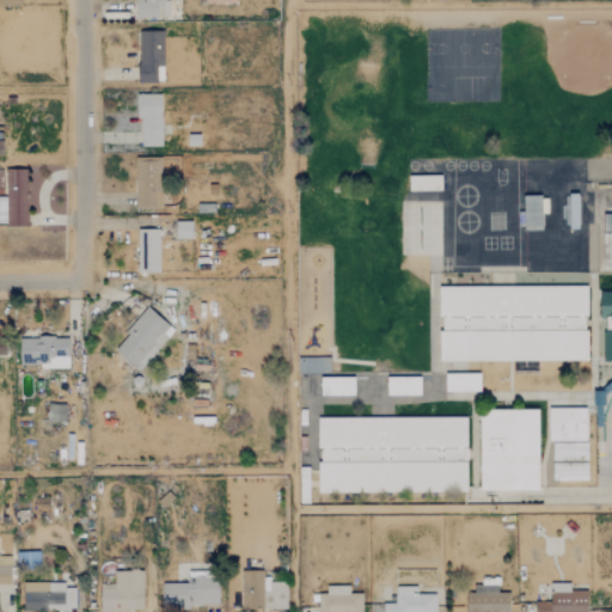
[(135,0),(136,18),(166,17),(165,0),(135,0)]
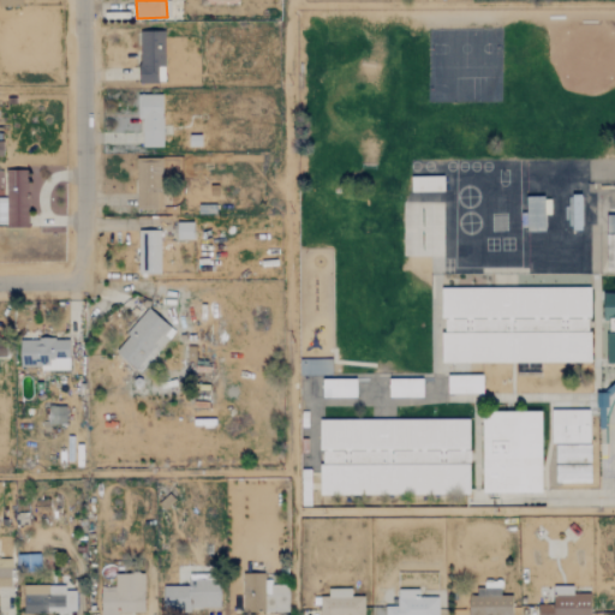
[(138,83),(163,83),(165,31),(139,31),(138,83)]
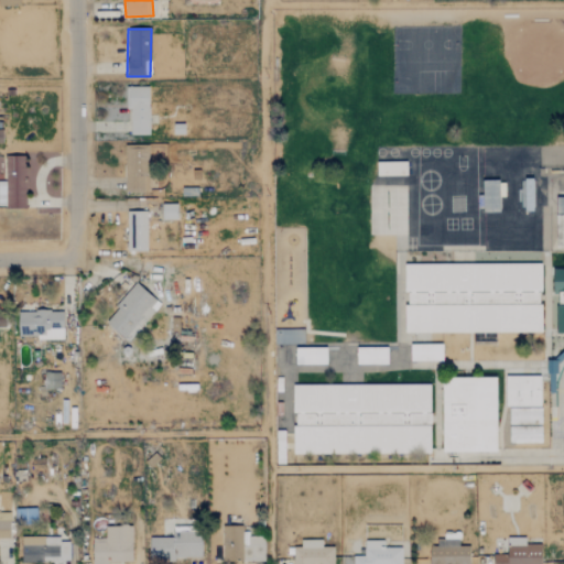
[(128,87),(128,134),(149,134),(148,87),(128,87)]
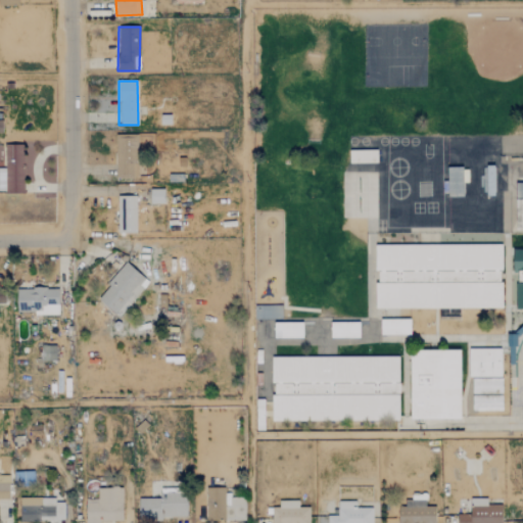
[(137,135),(115,135),(116,178),(138,177),(137,135)]
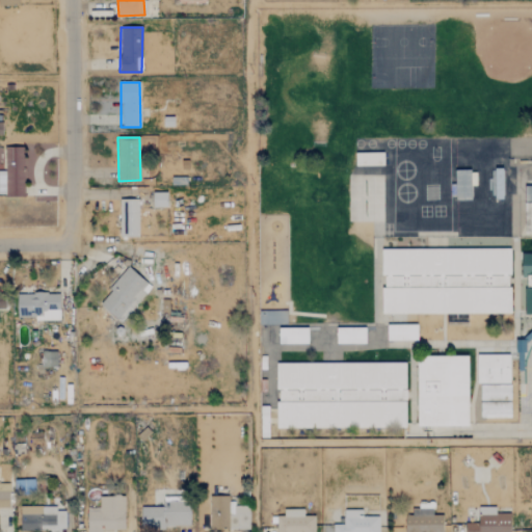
[(0,195),(24,196),(24,181),(29,181),(30,148),(4,147),(4,171),(0,170),(0,195)]
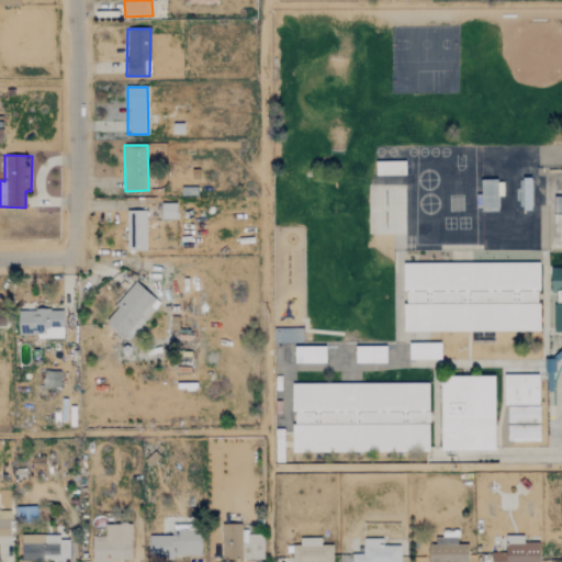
[(496,186),(482,186),(481,209),(496,209),(496,186)]
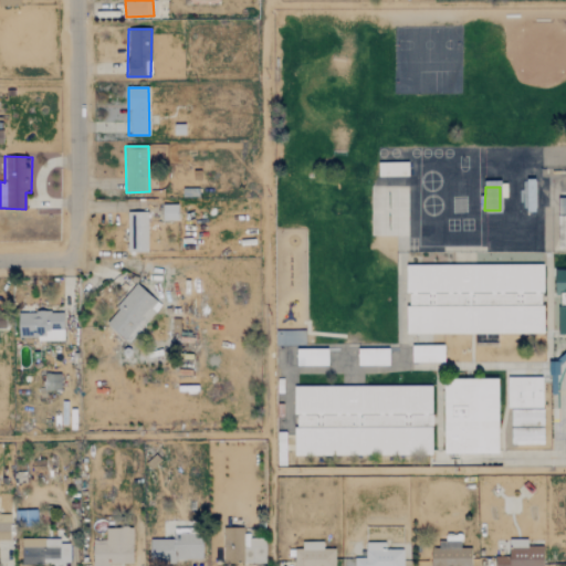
[(163,220),(177,220),(177,205),(163,205),(163,220)]
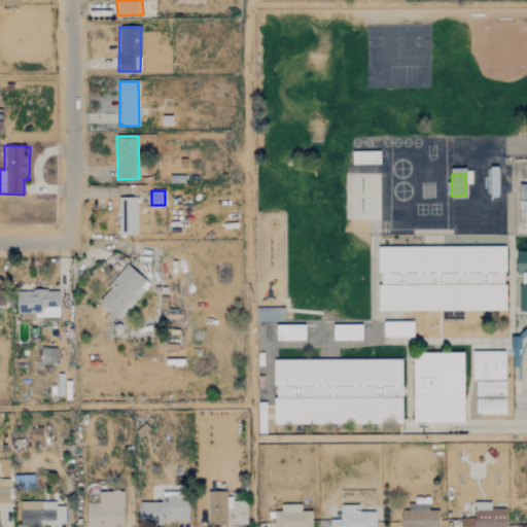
[(137,198),(118,198),(118,235),(137,235),(137,198)]
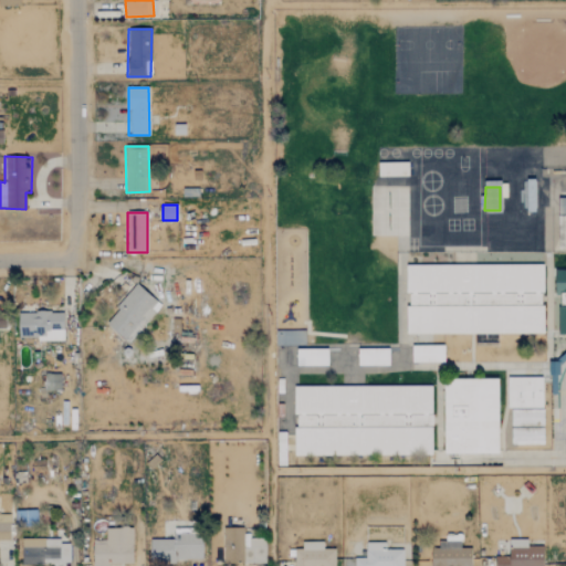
[(543,333),(543,264),(406,265),(406,293),(407,293),(407,334),(543,333)]
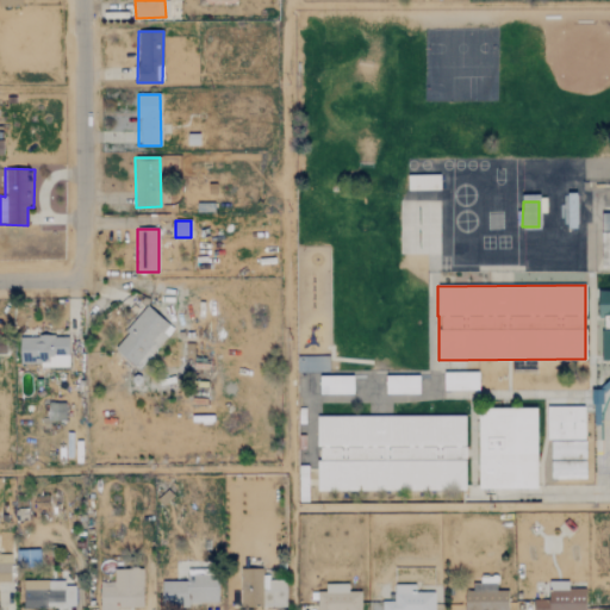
[(601,361),(609,361),(609,291),(598,291),(598,316),(609,315),(609,330),(601,331),(601,361)]
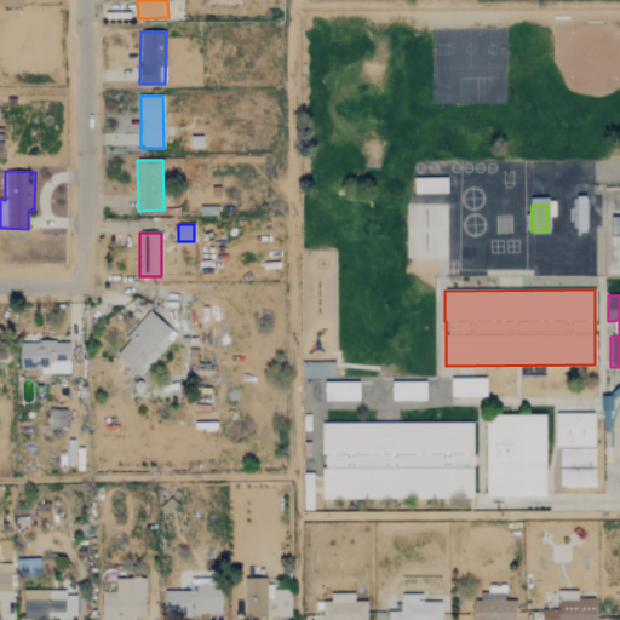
[(139,377),(177,334),(150,311),(114,354),(139,377)]
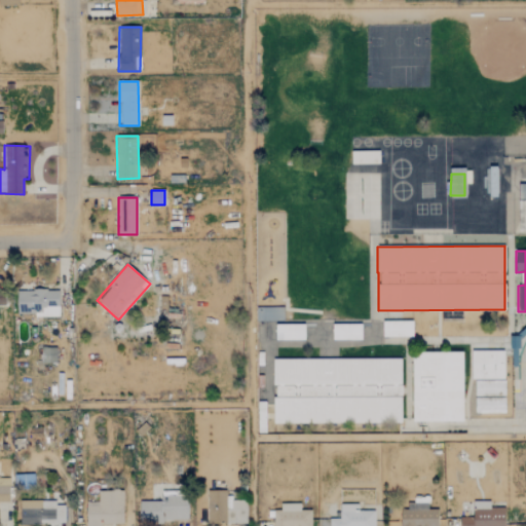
[(59,315),(59,291),(16,291),(16,315),(59,315)]
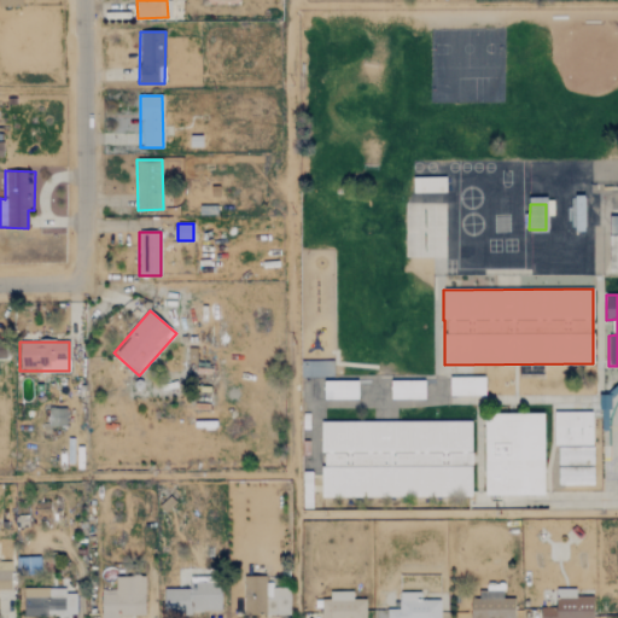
[(333,361),(301,361),(301,377),(333,377),(333,361)]
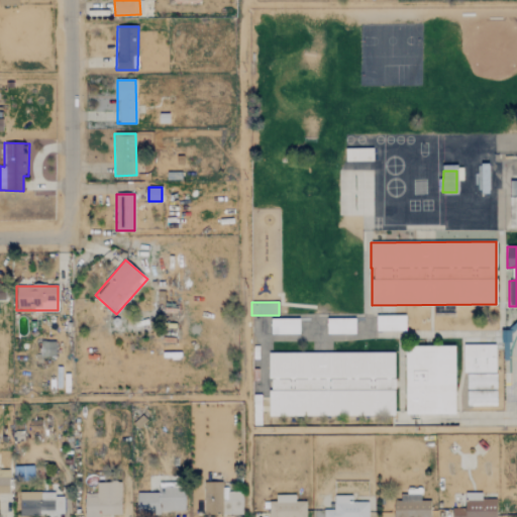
[(405,315),(376,316),(376,331),(406,330),(405,315)]
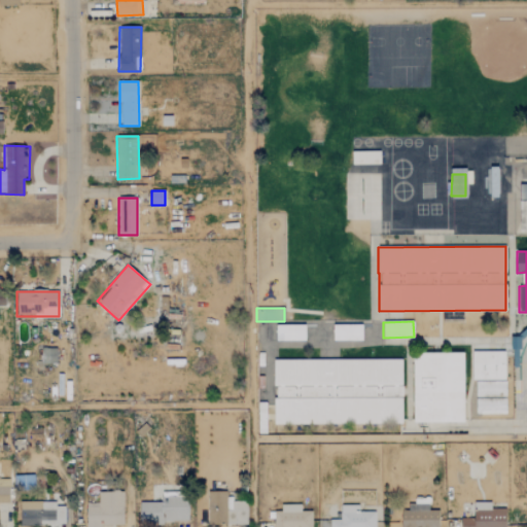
[(276,341),(305,341),(305,324),(276,325),(276,341)]
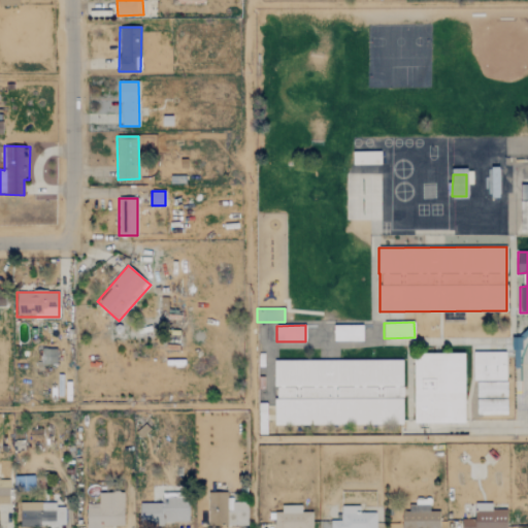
[(333,341),(362,341),(362,325),(333,326),(333,341)]
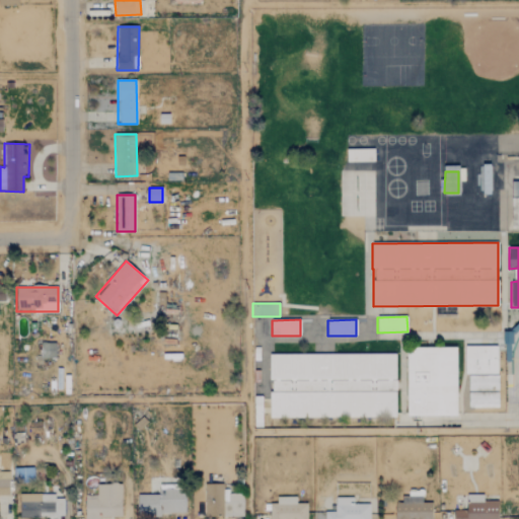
[(41,358),(55,358),(55,343),(40,343),(41,358)]
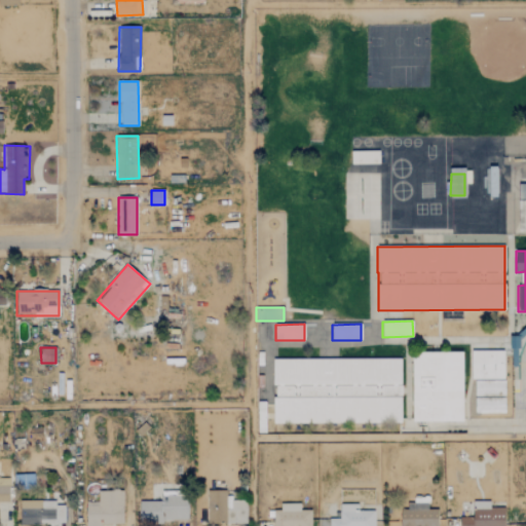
[(504,350),(472,350),(471,379),(504,379),(504,350)]
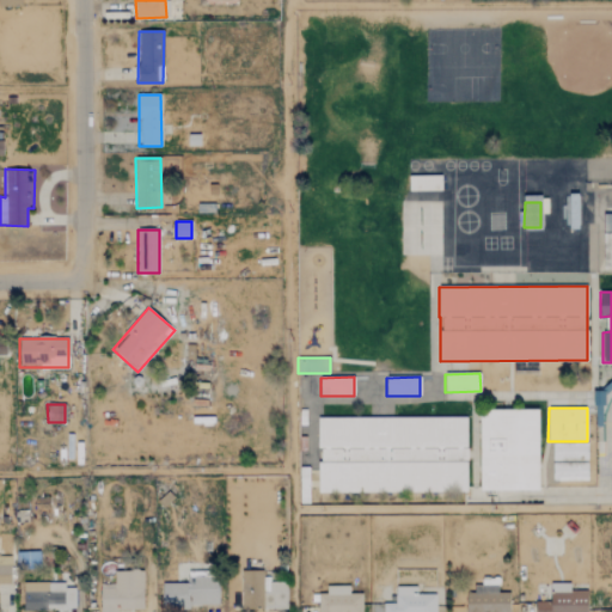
[(481,491),(539,490),(538,409),(479,410),(481,491)]
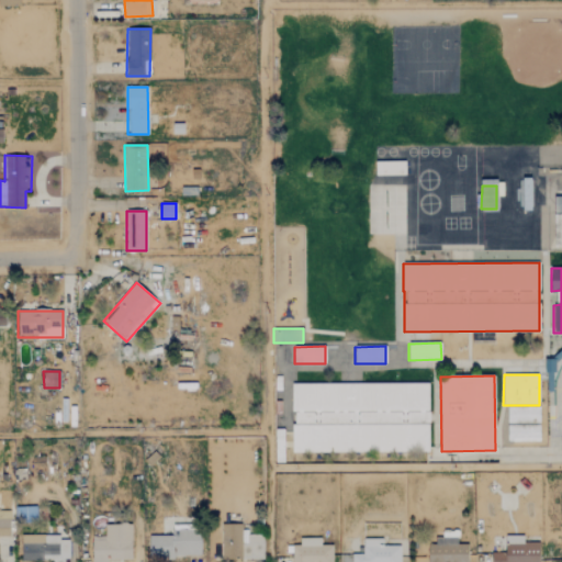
[(429,384),(292,383),(292,451),(429,452),(429,384)]
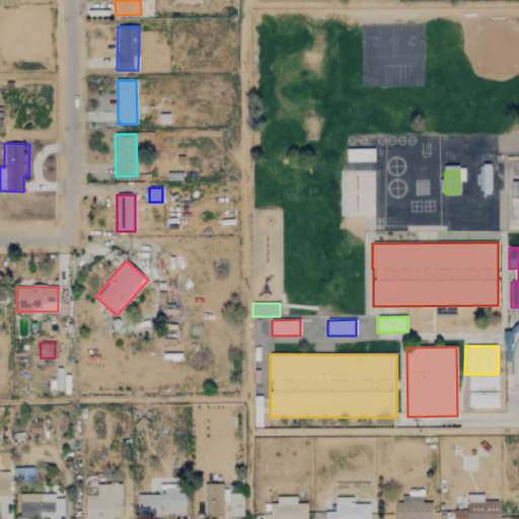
[(468,391),(499,390),(498,376),(468,377),(468,391)]
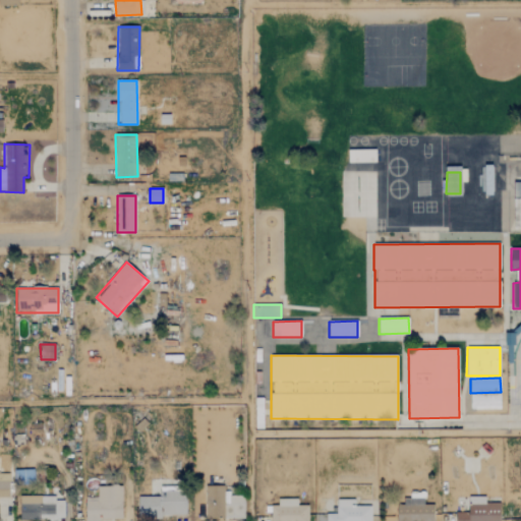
[(501,409),(501,393),(471,394),(471,409),(501,409)]
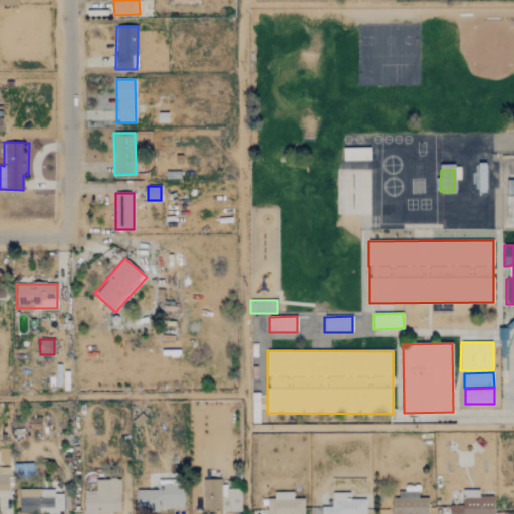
[(0,490),(9,490),(8,475),(0,475),(0,490)]
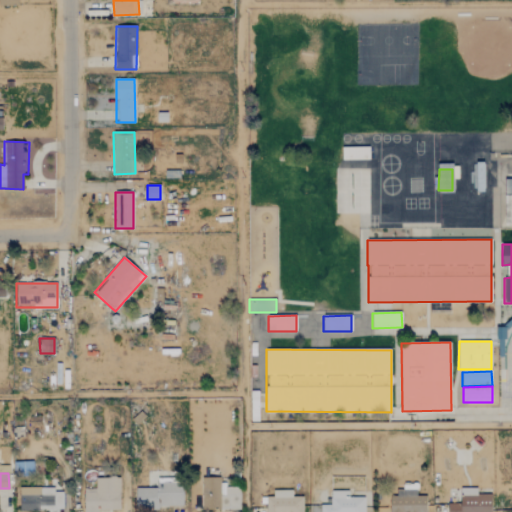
[(120,510),(120,478),(95,478),(95,490),(84,490),(83,511),(98,511),(98,510),(120,510)]
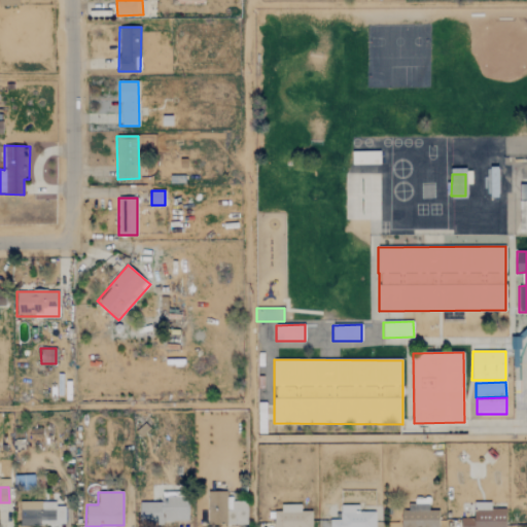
[(246,525),(247,501),(232,501),(232,510),(225,510),(226,492),(208,492),(208,525),(246,525)]
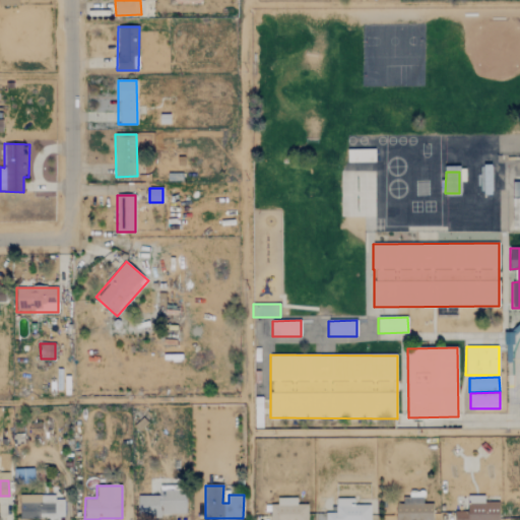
[(159,496),(137,496),(138,518),(161,518),(161,514),(185,514),(185,491),(159,491),(159,496)]
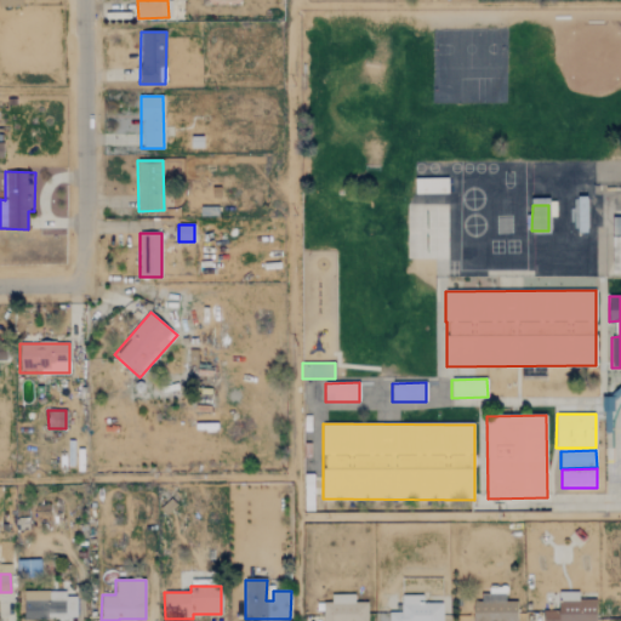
[(77,619),(75,596),(66,596),(66,590),(22,591),(23,619),(77,619)]
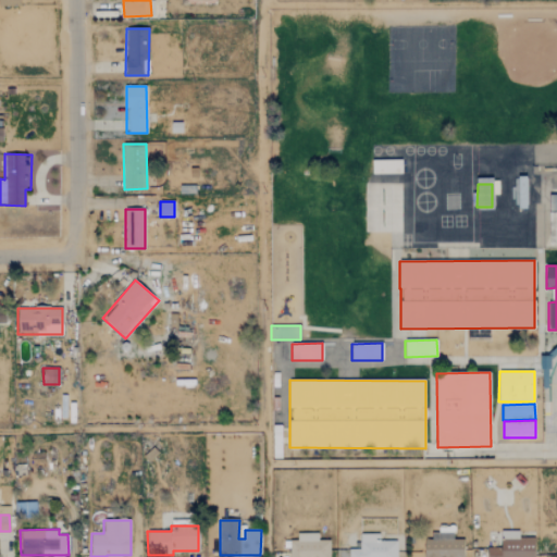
[(534,556),(534,537),(519,537),(518,531),(500,532),(502,547),(486,548),(486,556),(534,556)]
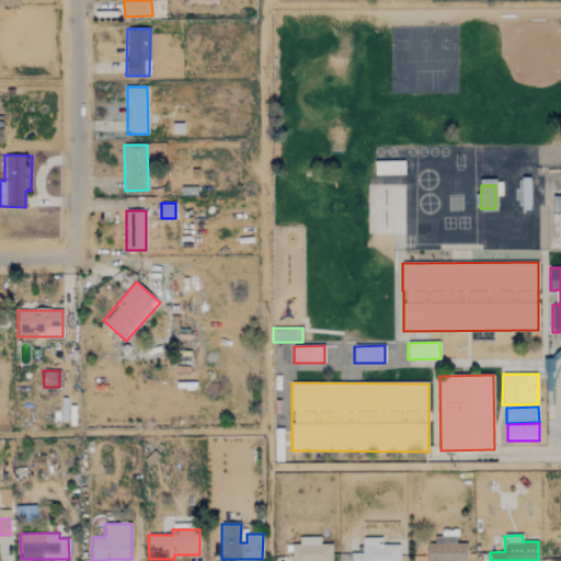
[(331,560),(332,544),(320,544),(320,537),(299,537),(299,545),(292,545),(290,560),(331,560)]
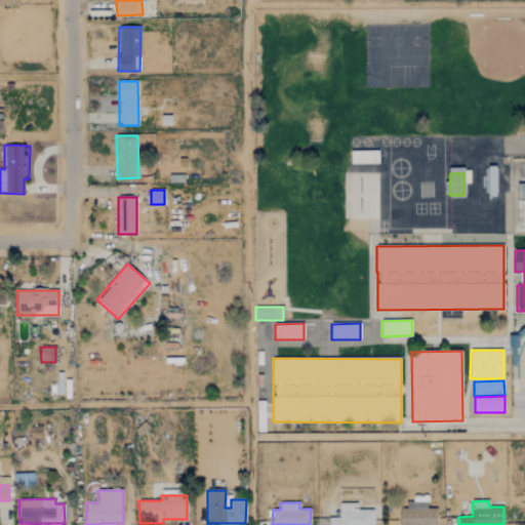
[(436,524),(437,509),(427,509),(427,502),(401,502),(400,524),(436,524)]
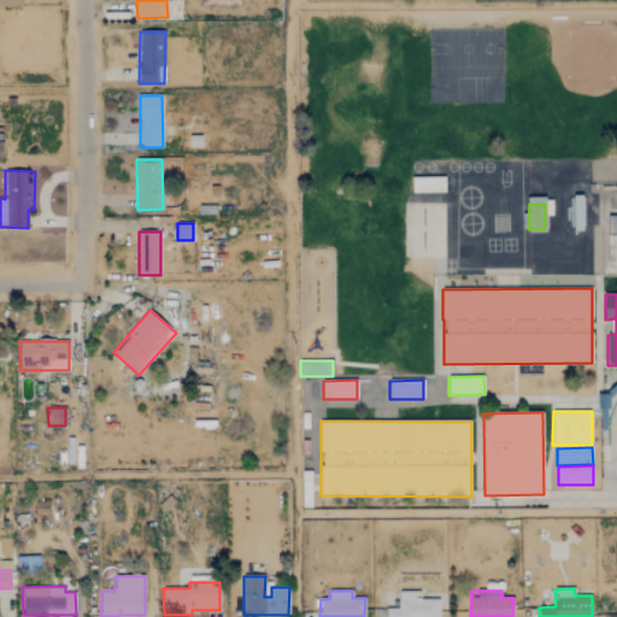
[(439,616),(440,600),(419,599),(419,592),(399,592),(398,609),(386,609),(386,616),(439,616)]
